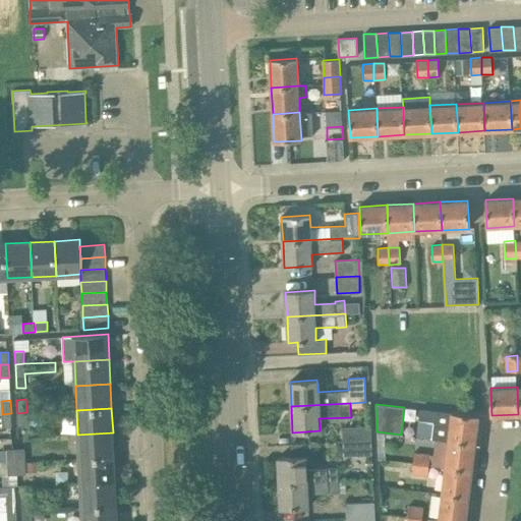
[(448,440),(475,443),(478,415),(419,408),(418,420),(433,422),(431,438),(448,440)]
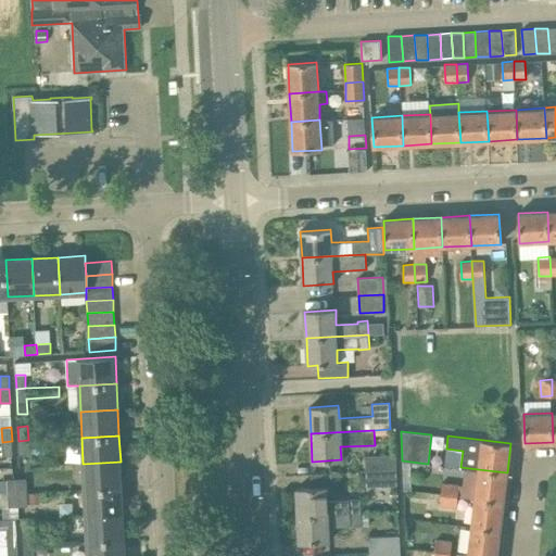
[(28,440),(19,441),(20,455),(29,454),(28,440)]
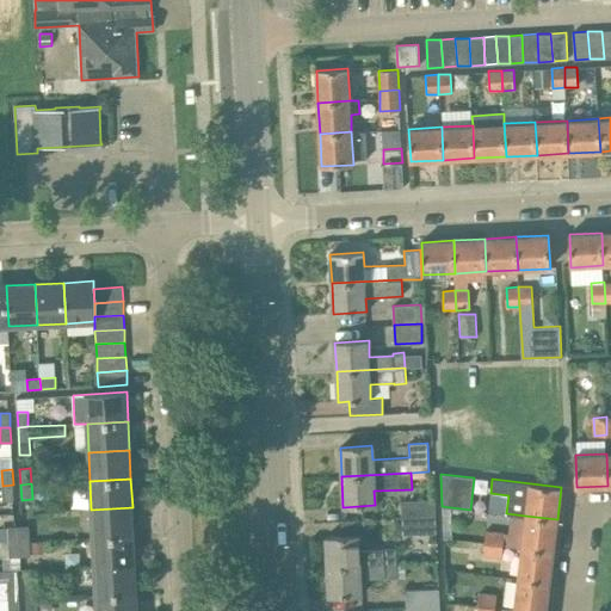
[(14,500),(13,485),(2,486),(4,500),(14,500)]
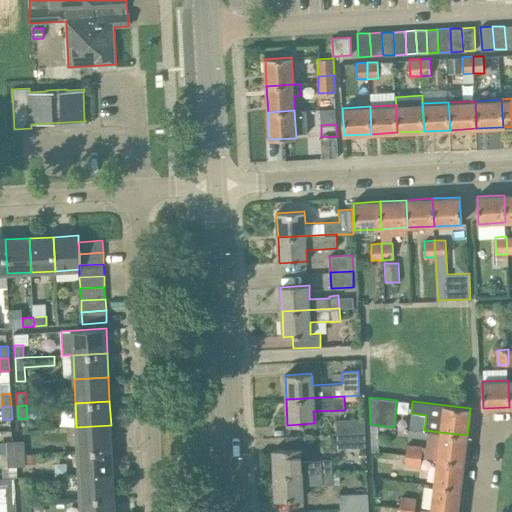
[(336,420),(337,434),(365,433),(365,418),(336,420)]
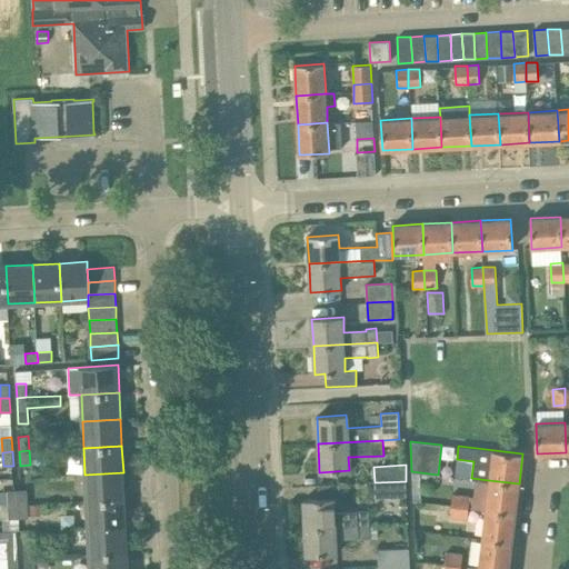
[(85,475),(87,501),(125,499),(123,472),(85,475)]
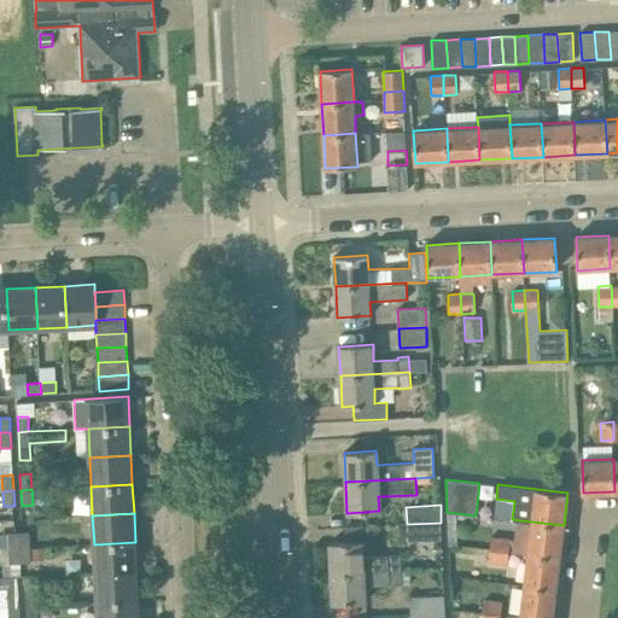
[(564,525),(531,522),(528,553),(560,557),(564,525)]
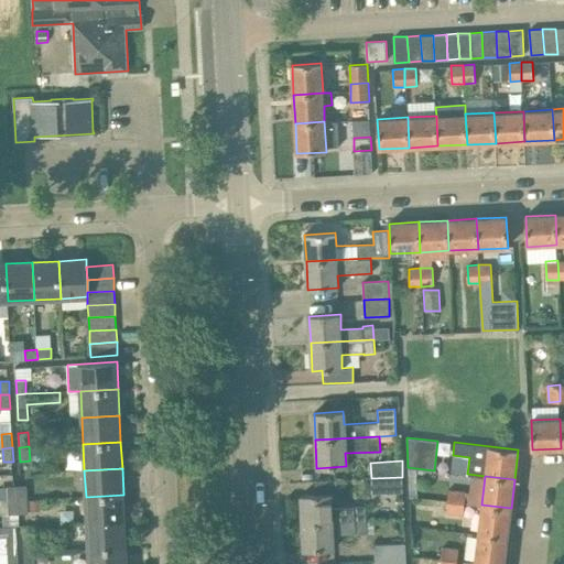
[(403,492),(402,477),(371,478),(371,494),(403,492)]
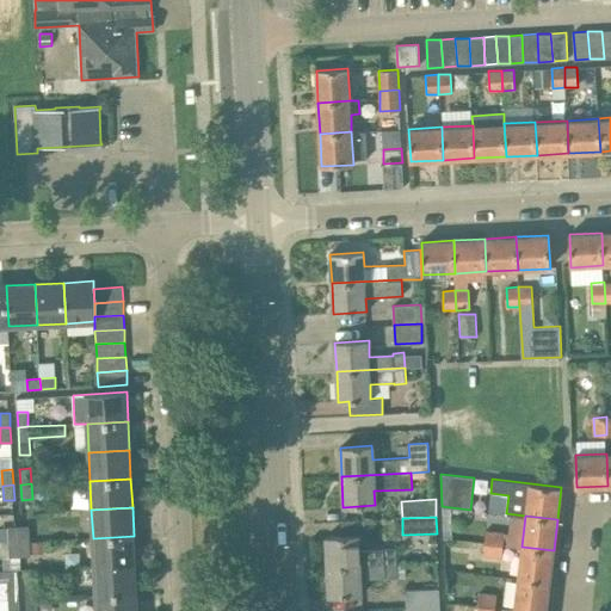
[(327,566),(396,561),(395,548),(359,550),(358,536),(365,536),(364,519),(341,520),(341,536),(326,537),(327,566)]
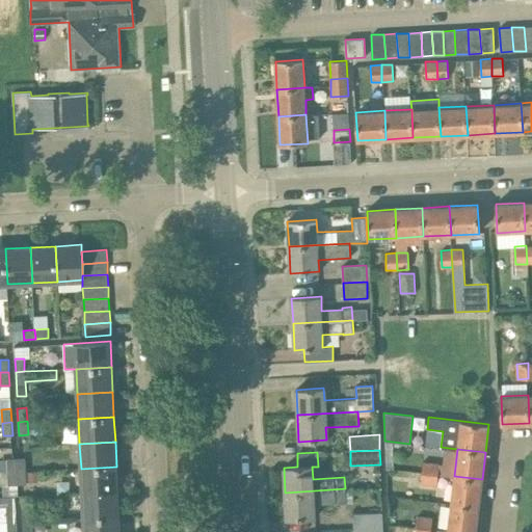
[(17,458),(17,471),(26,471),(25,457),(17,458)]
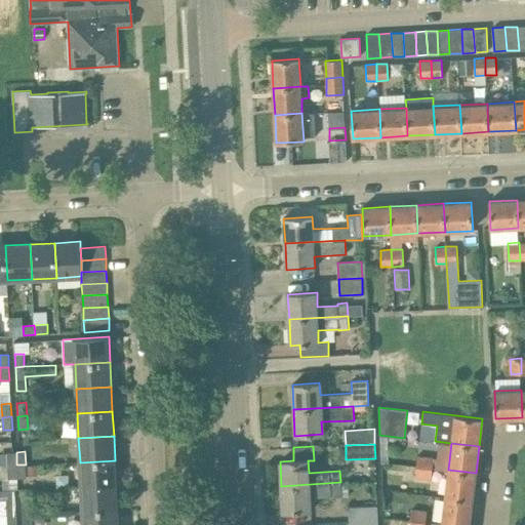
[(8,466),(16,465),(16,452),(7,452),(8,466)]
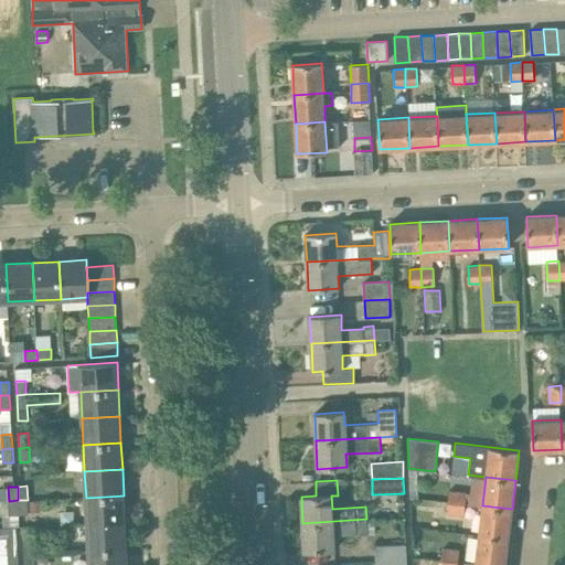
[(449,490),(448,502),(465,504),(466,492),(449,490)]
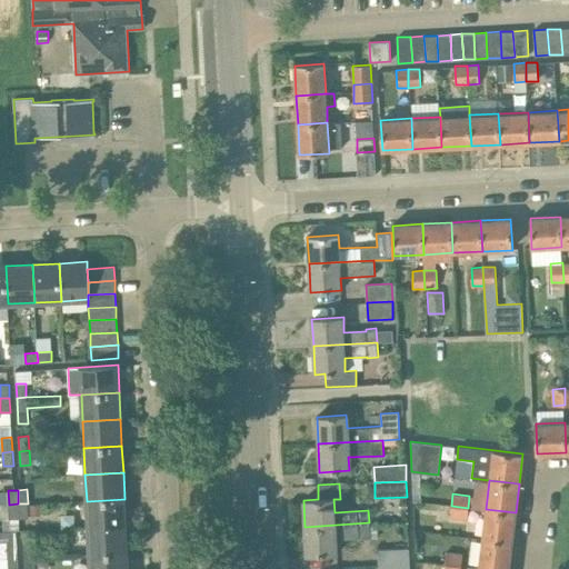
[(125,499),(87,501),(88,528),(126,526),(125,499)]
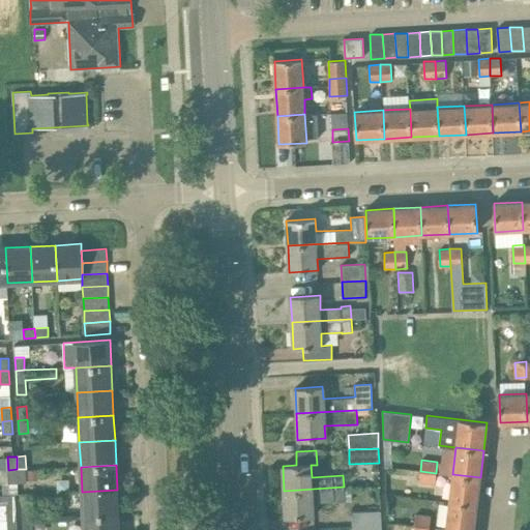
[(8,483),(18,482),(17,469),(8,470),(8,483)]
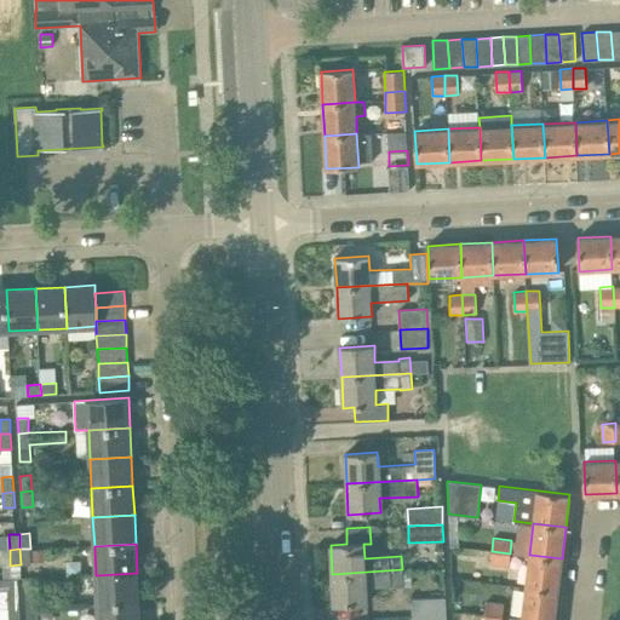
[(30,549),(19,549),(21,564),(32,564),(30,558),(40,558),(39,549),(30,549)]
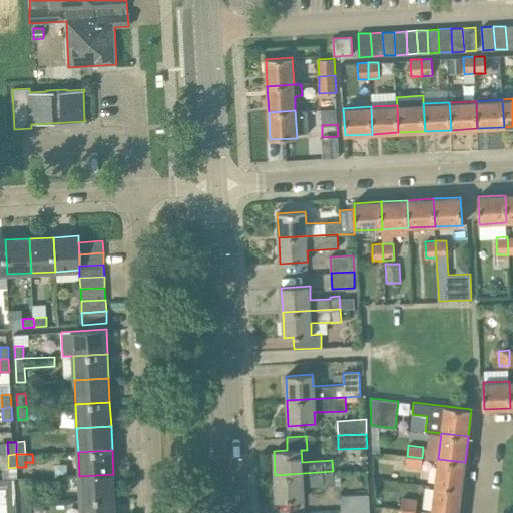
[(422,458),(407,456),(406,467),(421,469),(422,458)]
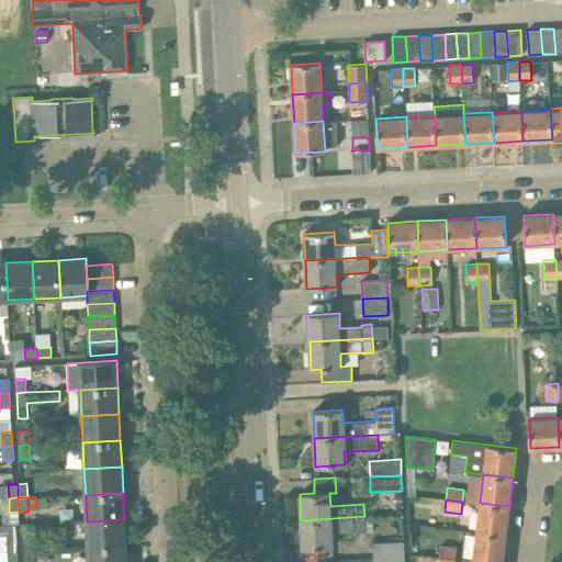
[(506,536),(509,506),(480,503),(476,531),(506,536)]
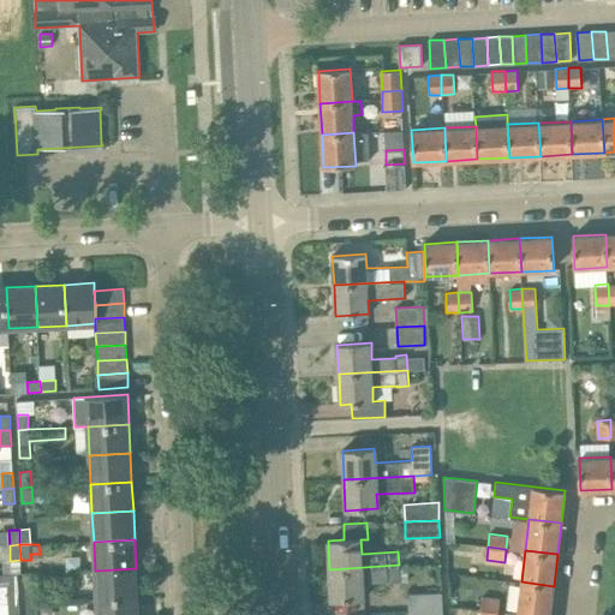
[(399,565),(329,569),(330,601),(364,598),(363,583),(387,581),(387,583),(400,581),(399,565)]
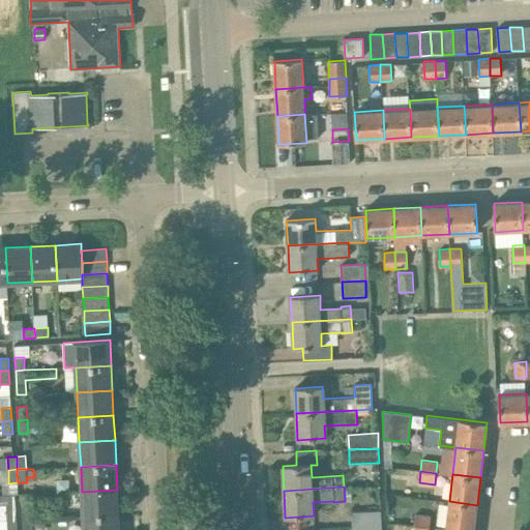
[(119,514),(117,490),(82,492),(83,517),(119,514)]
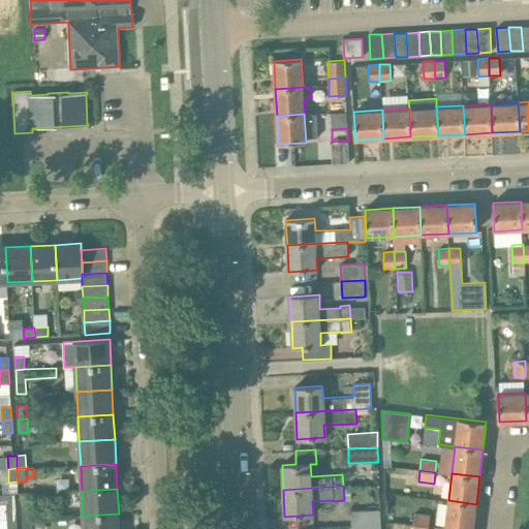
[(7,520),(17,520),(16,494),(0,494),(0,501),(0,503),(6,503),(7,520)]
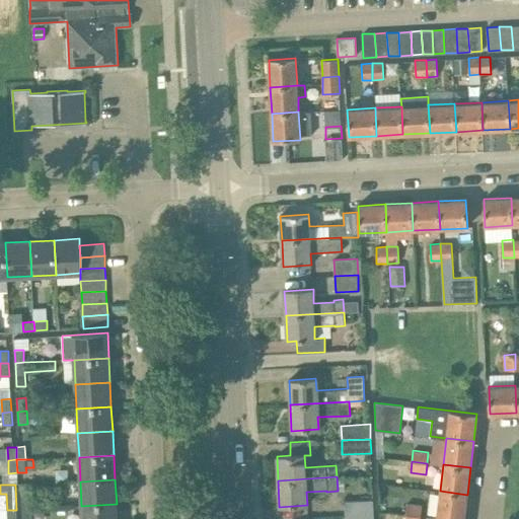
[(20,485),(22,509),(31,508),(30,485),(20,485)]
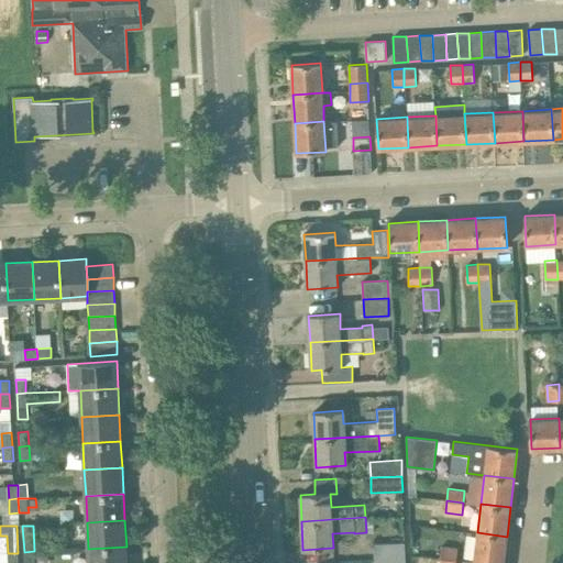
[(483,562),(504,562),(507,537),(477,532),(473,562),(483,562)]
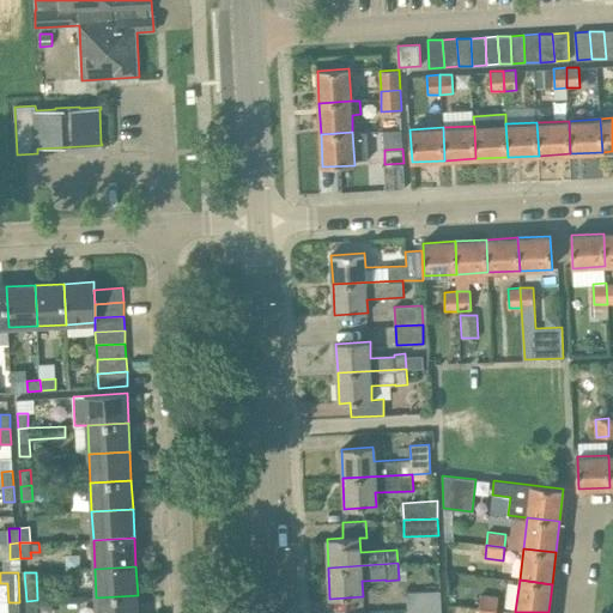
[(407,610),(441,607),(441,590),(407,592),(407,610)]
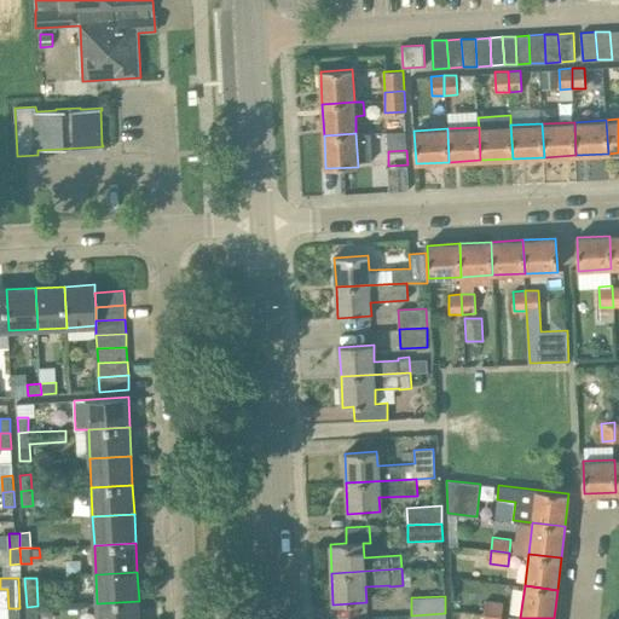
[(139,618),(139,601),(97,603),(98,618),(139,618)]
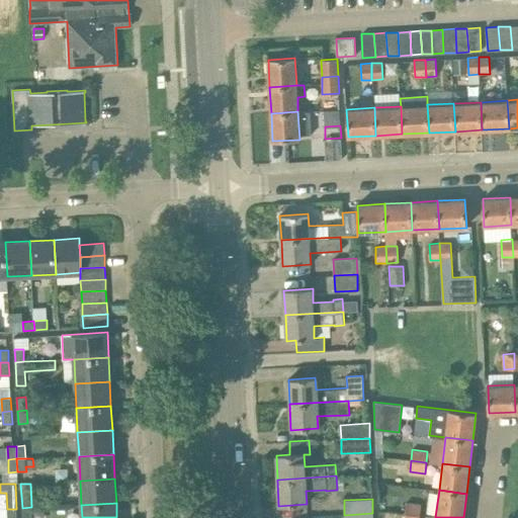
[(405,514),(420,515),(421,504),(406,503),(405,514)]
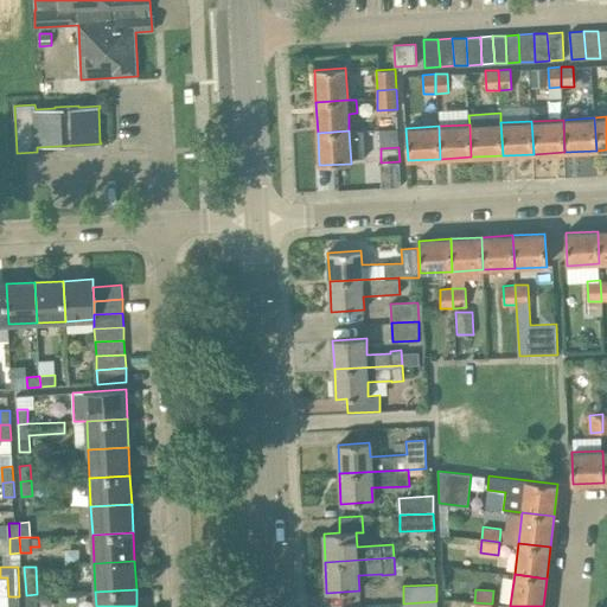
[(37,606),(37,594),(26,595),(26,606),(37,606)]
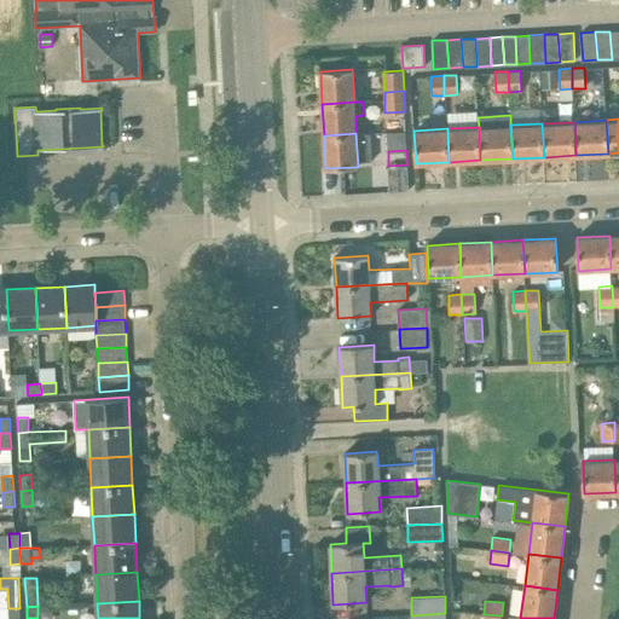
[(19,618),(19,608),(9,608),(9,618),(19,618)]
